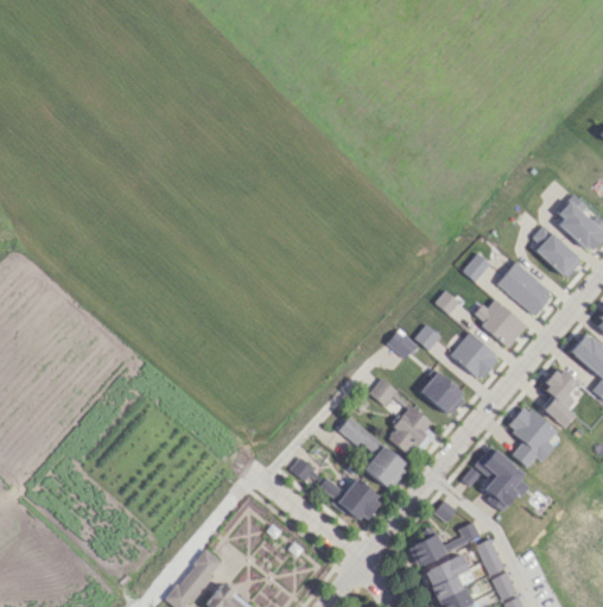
[(588,251),(602,234),(602,222),(575,196),(553,217),(588,251)]
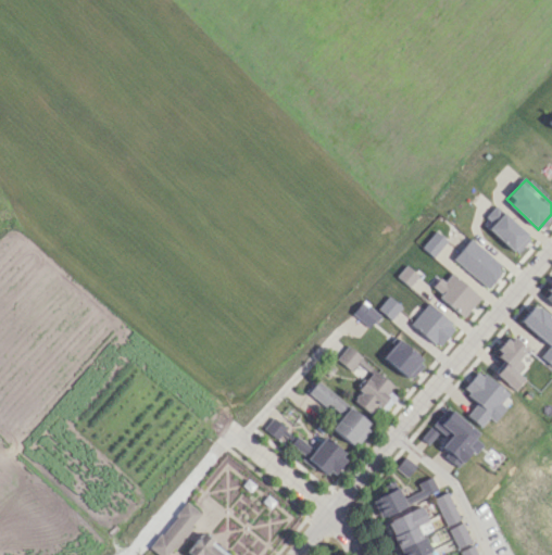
[(490,229),(517,255),(532,239),(499,206),(488,218),(494,224),(490,229)]
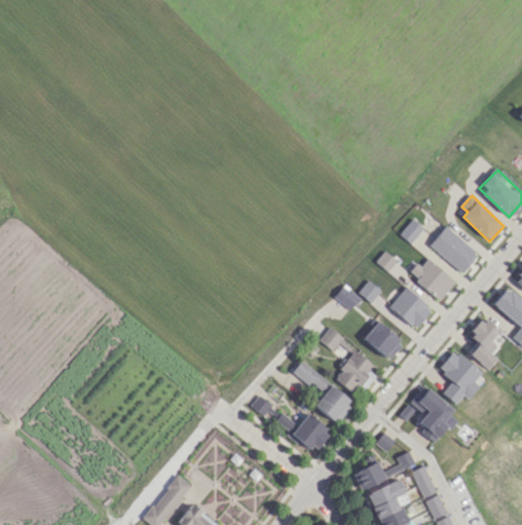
[(401,235),(412,245),(425,228),(414,219),(401,235)]
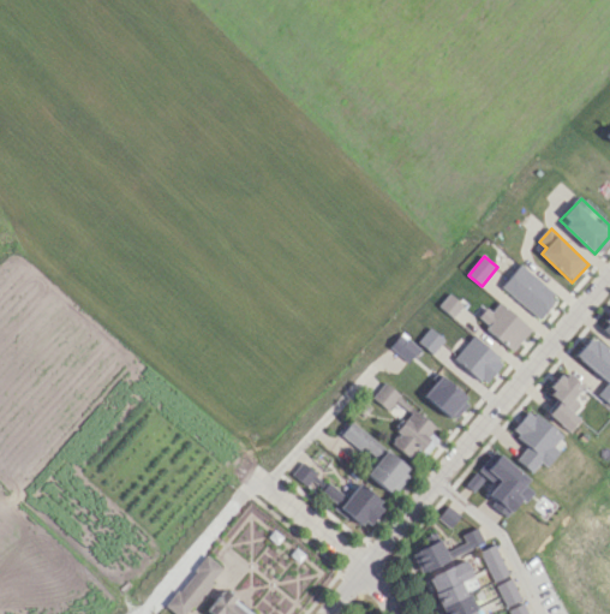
[(540,320),(560,298),(521,266),(503,287),(540,320)]
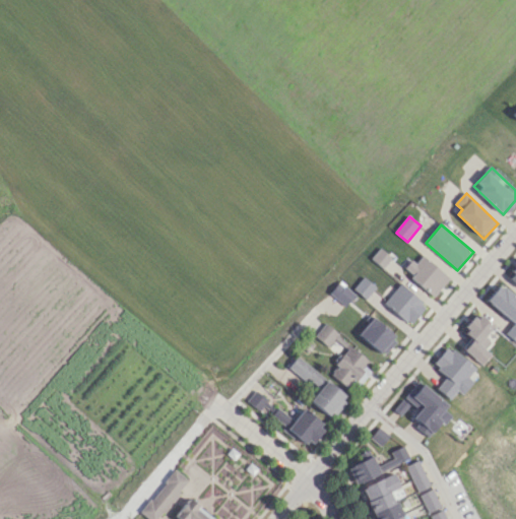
[(393,258),(382,248),(373,259),(385,269),(393,258)]
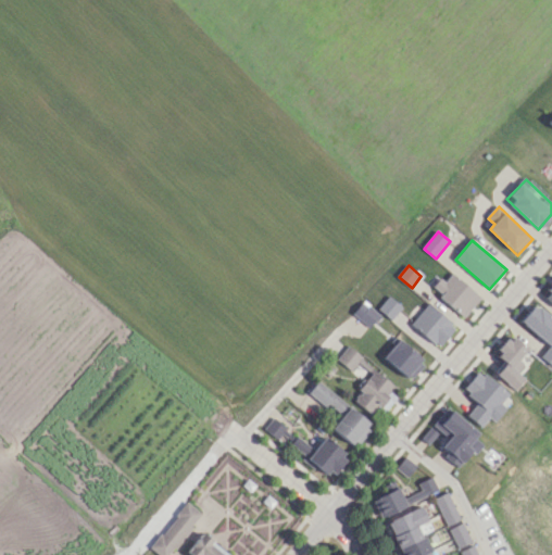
[(435,291),(466,317),(483,298),(451,272),(435,291)]
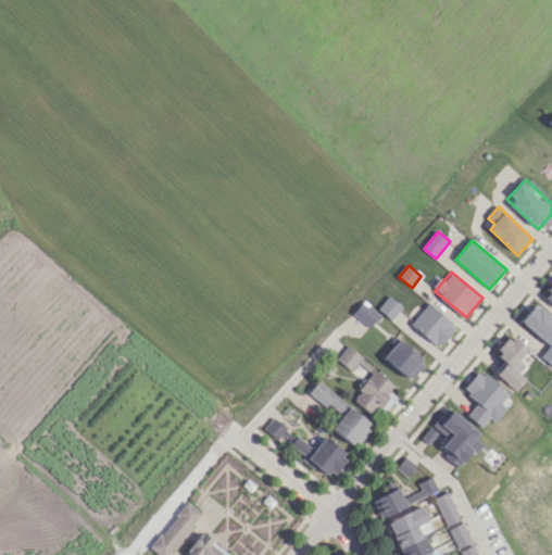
[(380,310),(393,320),(403,307),(390,297),(380,310)]
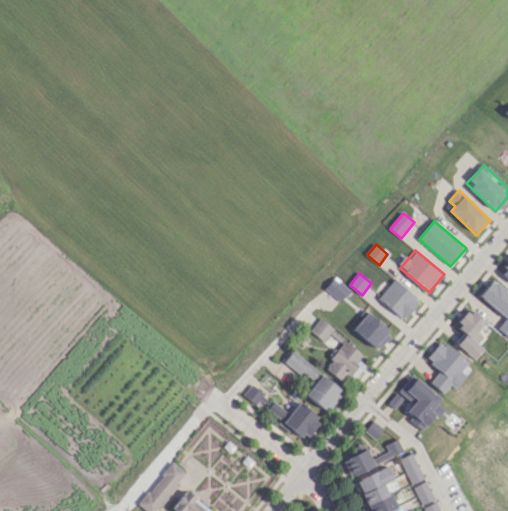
[(351,291),(337,278),(327,288),(341,302),(351,291)]
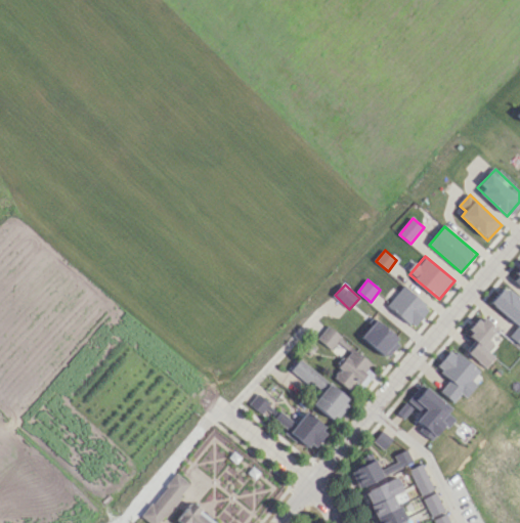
[(415,328),(431,308),(404,287),(388,307),(415,328)]
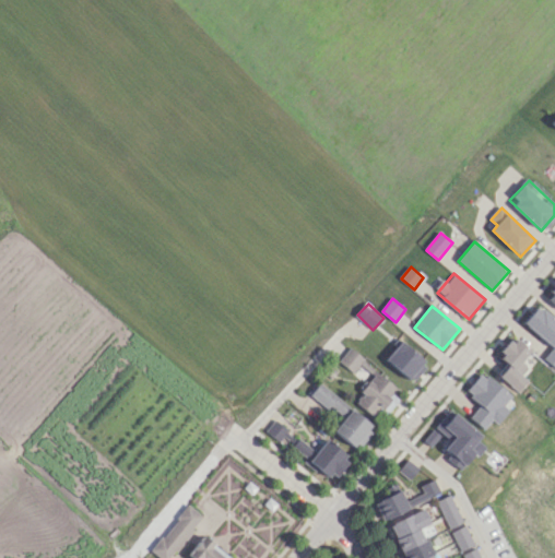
[(554,319),(539,306),(524,323),(554,348),(554,319)]
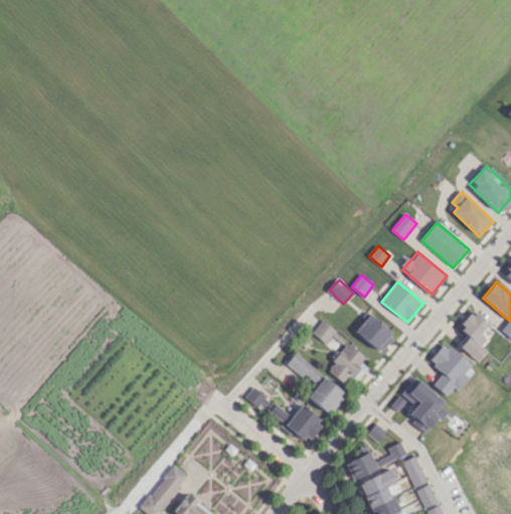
[(481,346),(487,338),(481,334),(490,324),(474,312),(460,330),(468,336),(459,346),(479,362),(488,351),(481,346)]
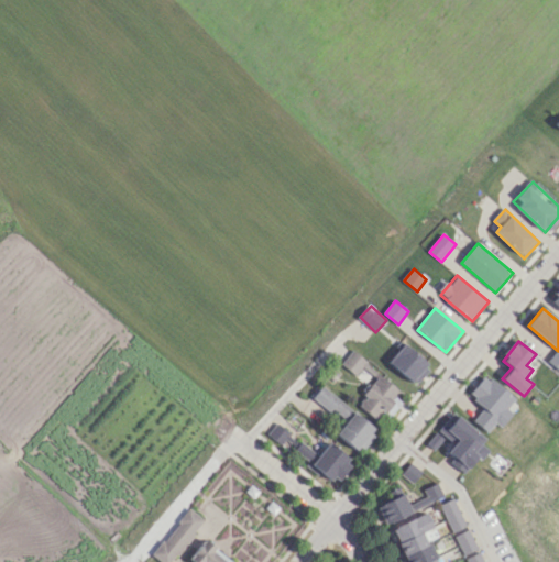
[(418,386),(433,368),(405,344),(391,362),(418,386)]
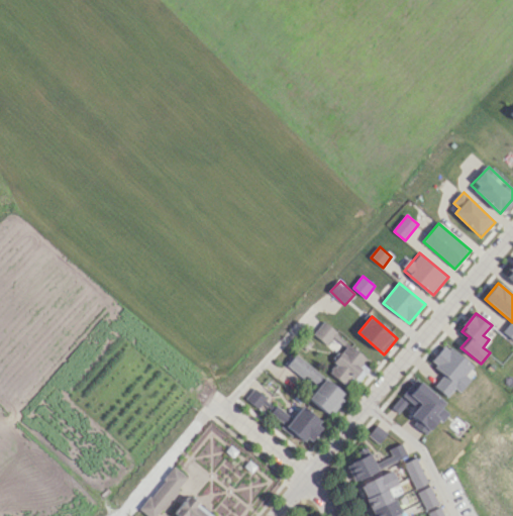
[(504,332),(512,338),(512,322),(504,332)]
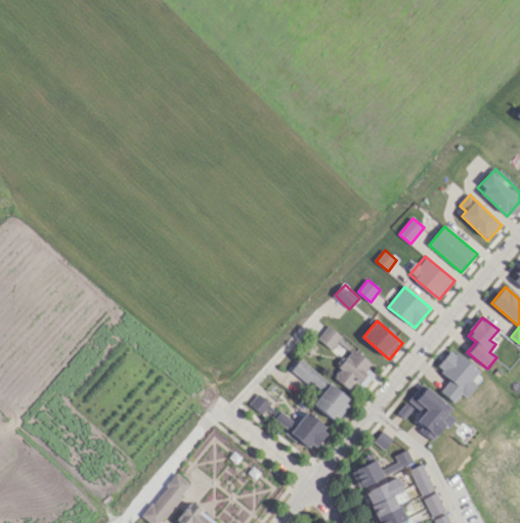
[(319,340),(336,352),(338,349),(345,354),(337,365),(342,369),(335,378),(357,395),(379,367),(328,329),(319,340)]
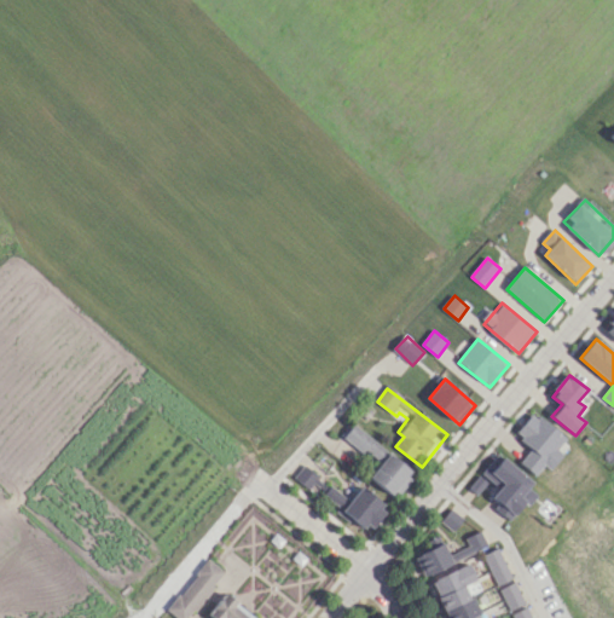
[(568,439),(534,413),(517,435),(533,448),(521,463),(538,477),(545,466),(552,471),(565,454),(560,450),(568,439)]
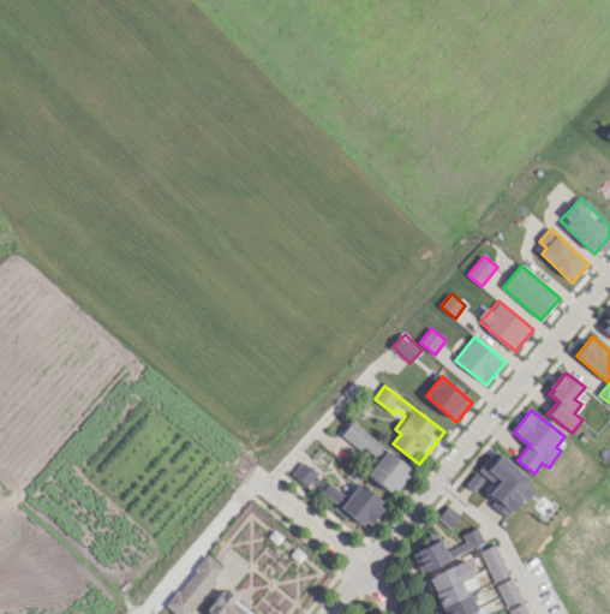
[(368,476),(395,495),(413,470),(352,424),(344,435),(378,462),(368,476)]
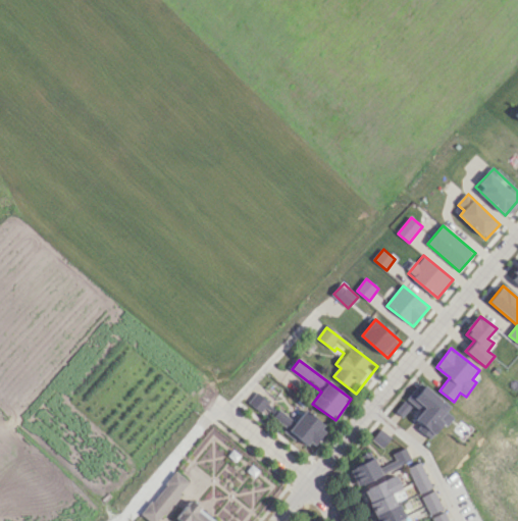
[(451,408),(422,382),(408,400),(421,411),(416,418),(422,424),(418,428),(431,439),(445,424),(448,427),(455,419),(448,412),(451,408)]
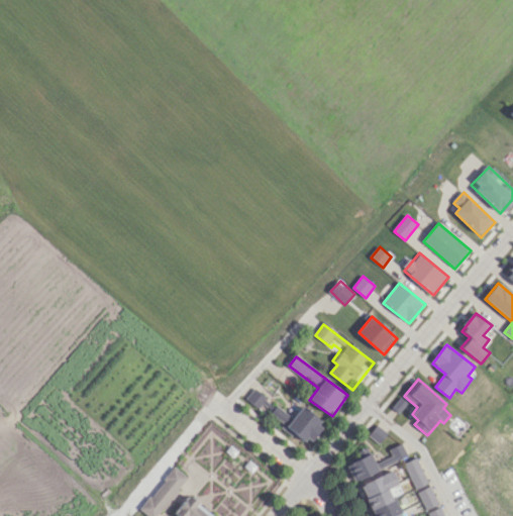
[(247,400),(266,412),(273,402),(254,389),(247,400)]
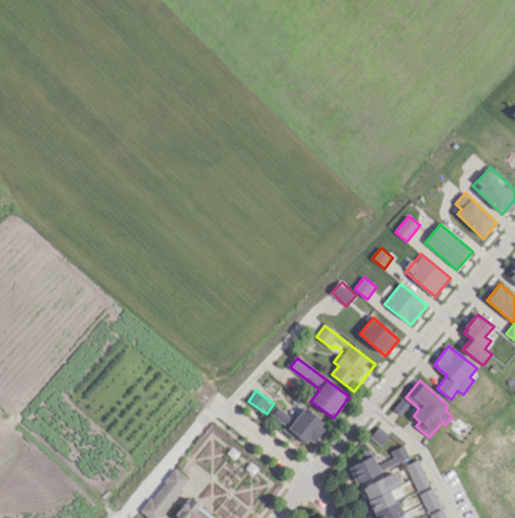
[(395,411),(401,415),(410,403),(403,399),(395,411)]
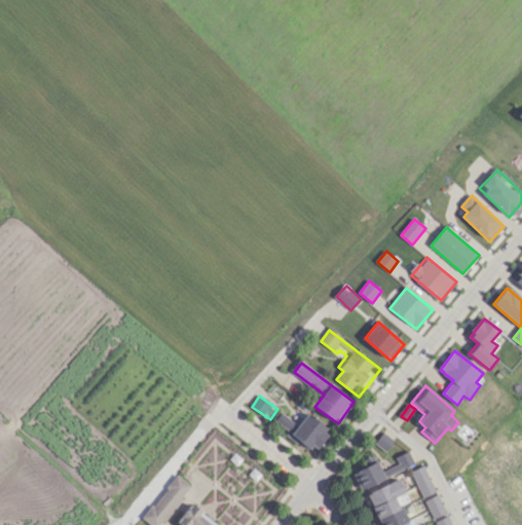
[(331,433),(307,415),(299,425),(283,413),(276,421),(291,433),(290,434),(315,453),(331,433)]
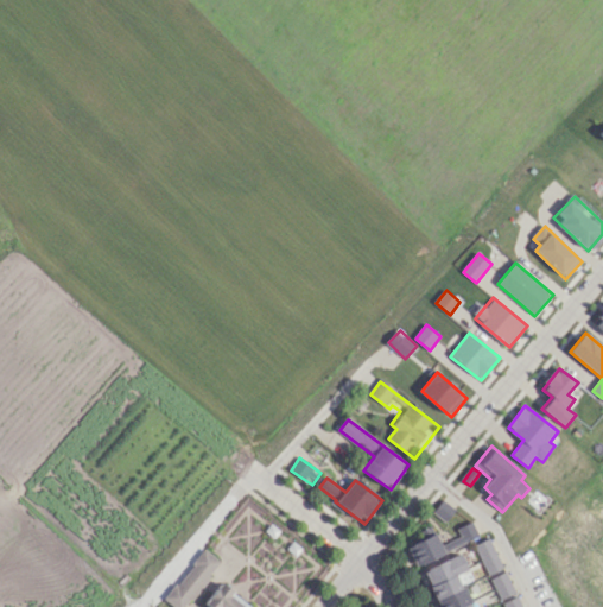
[(435,513),(448,523),(457,510),(445,500),(435,513)]
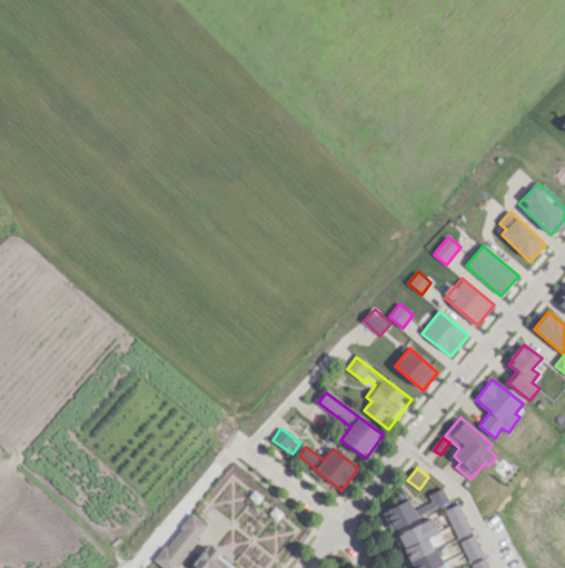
[(433,502),(415,510),(418,517),(450,504),(444,489),(429,495),(433,502)]
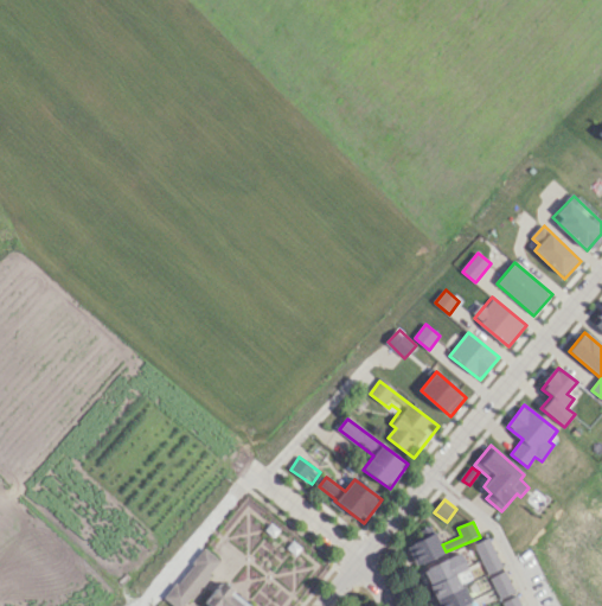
[(416,566),(444,555),(436,534),(408,546),(416,566)]
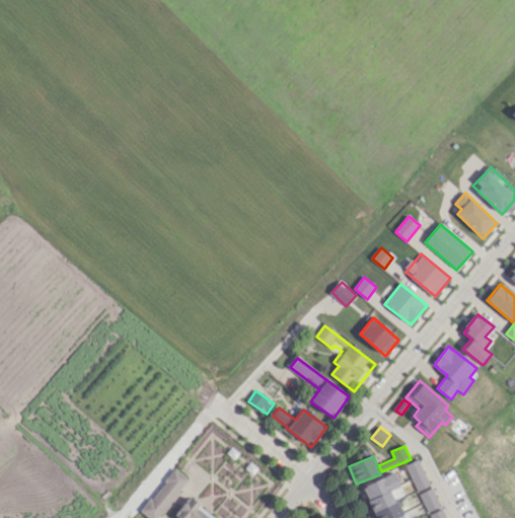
[(432,486),(420,459),(407,465),(419,492),(432,486)]
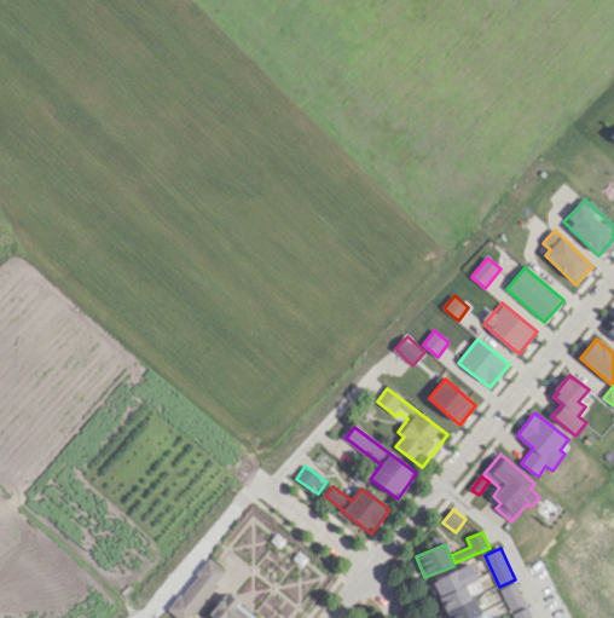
[(171,611),(179,617),(192,617),(227,573),(210,560),(171,611)]
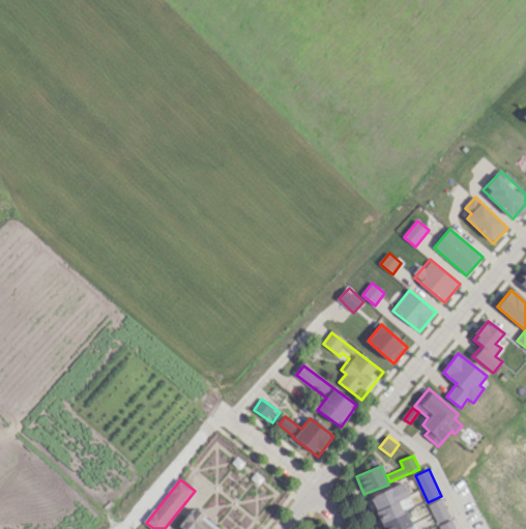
[(373,496),(387,528),(415,528),(403,500),(409,497),(403,483),(373,496)]
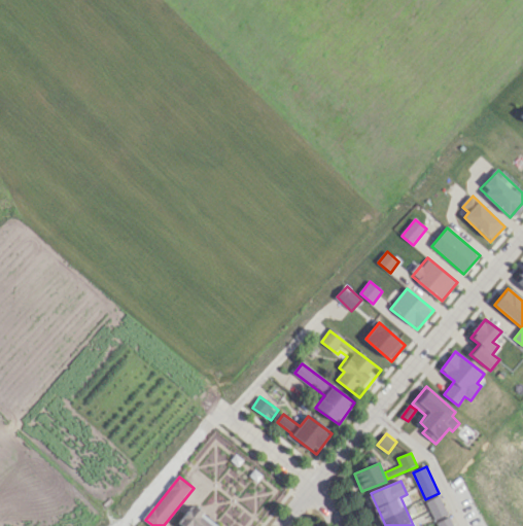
[(449,514),(441,496),(427,502),(436,520),(449,514)]
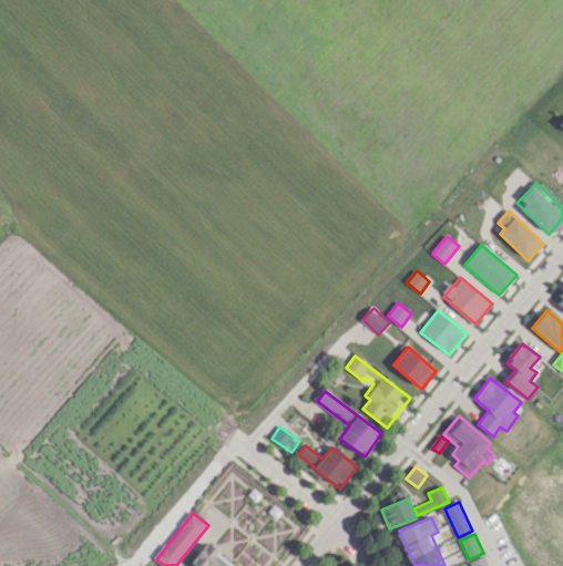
[(193,563),(196,565),(235,565),(208,544),(193,563)]
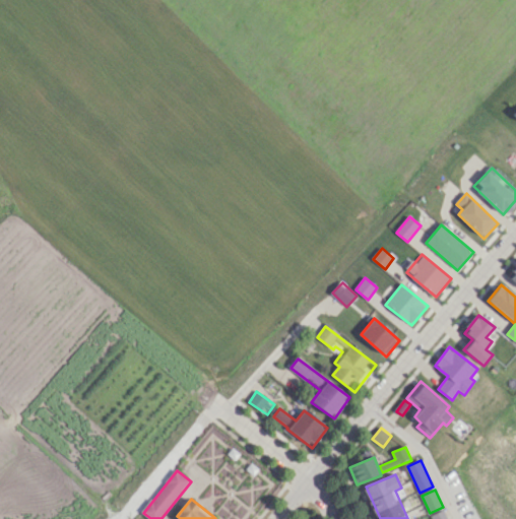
[(449,518),(445,510),(433,516),(434,518),(449,518)]
